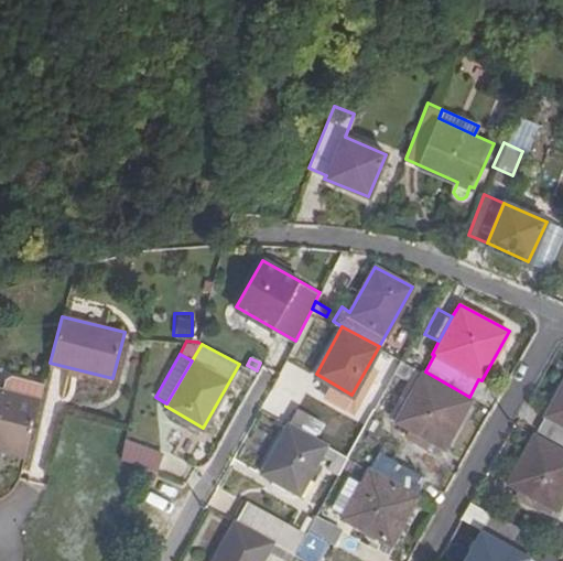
[(425,371),(423,370),(397,420),(445,446),(472,398),(469,397),(425,371)]
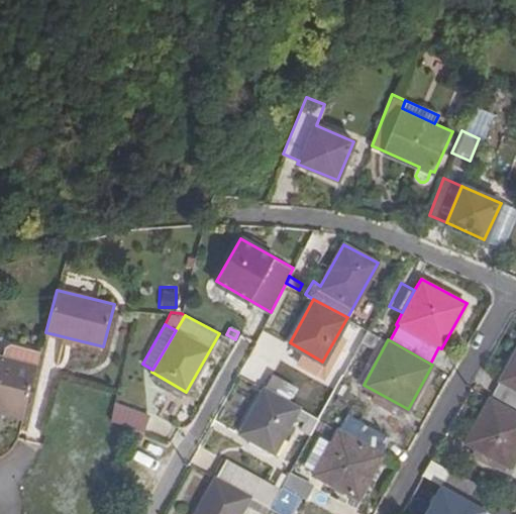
[(515,348),(495,388),(515,400),(515,348)]
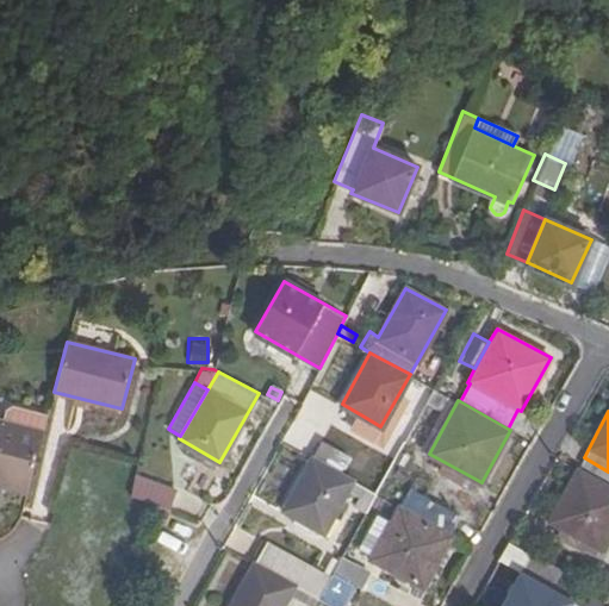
[(374,437),(380,426),(362,416),(356,426),(374,437)]
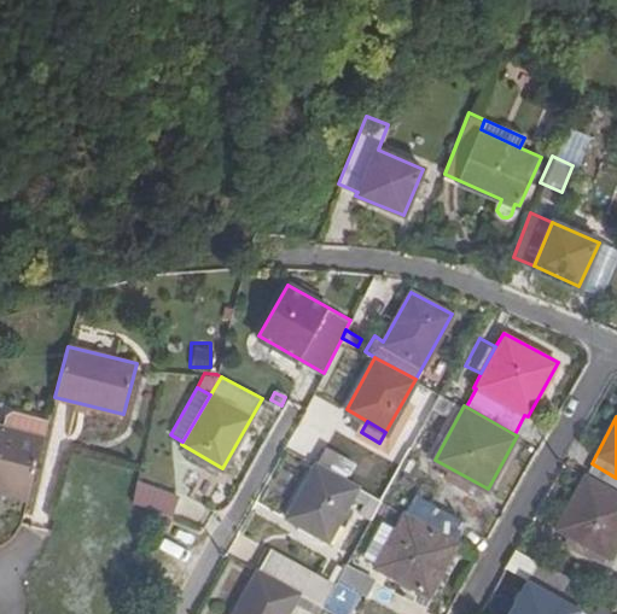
[(29,491),(44,437),(0,425),(0,483),(29,491)]
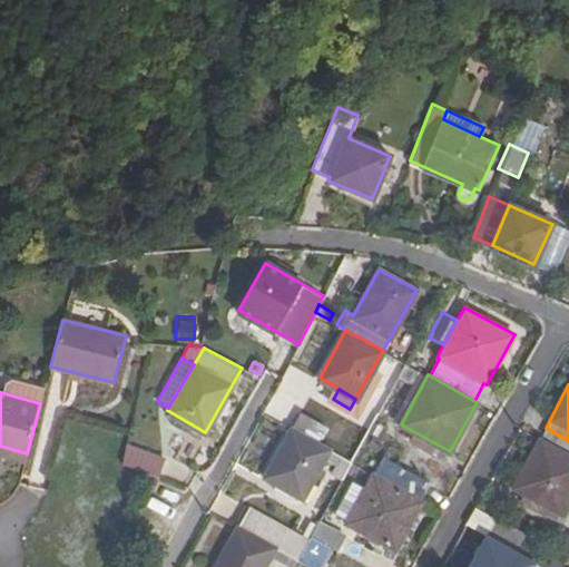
[(301,412),(292,428),(316,441),(325,424),(301,412)]
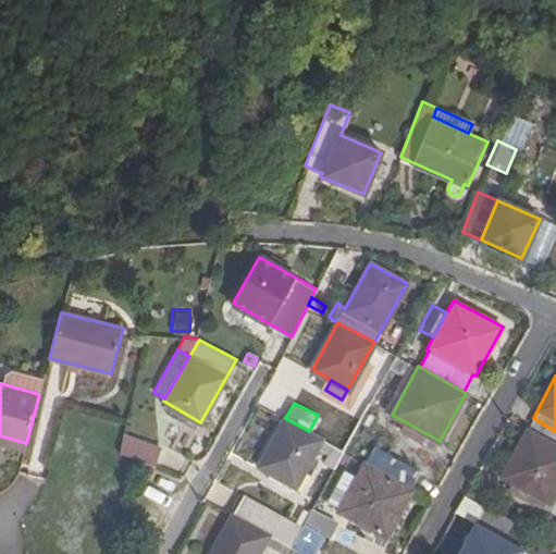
[(309,431),(285,418),(259,466),(295,485),(322,439),(309,431)]
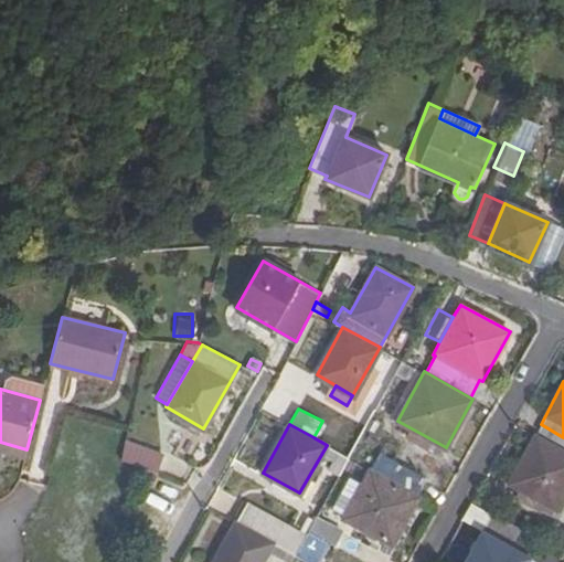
[(563,447),(535,434),(508,483),(556,509),(563,495),(563,447)]
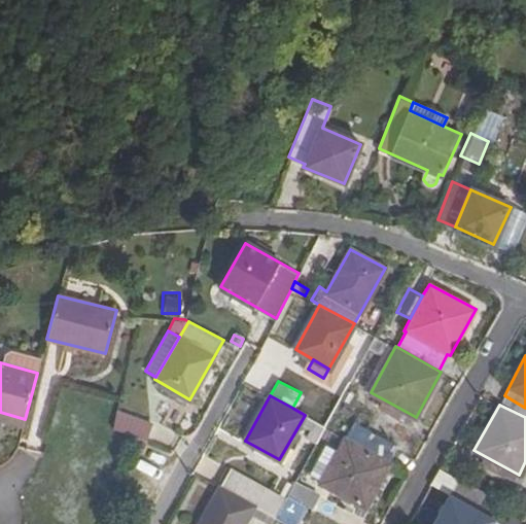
[(117,409),(113,427),(146,439),(153,422),(117,409)]
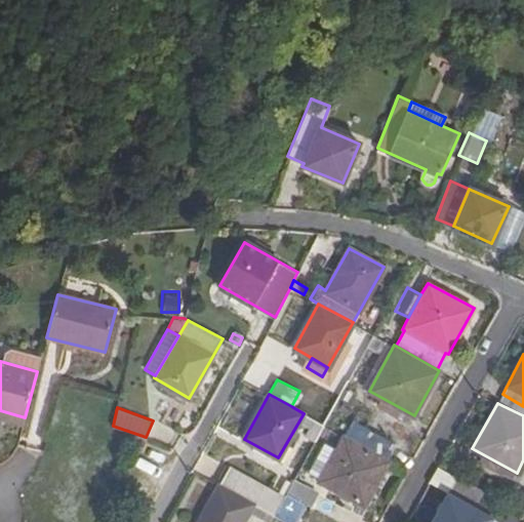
[(0,416),(24,423),(25,417),(0,410),(0,416)]
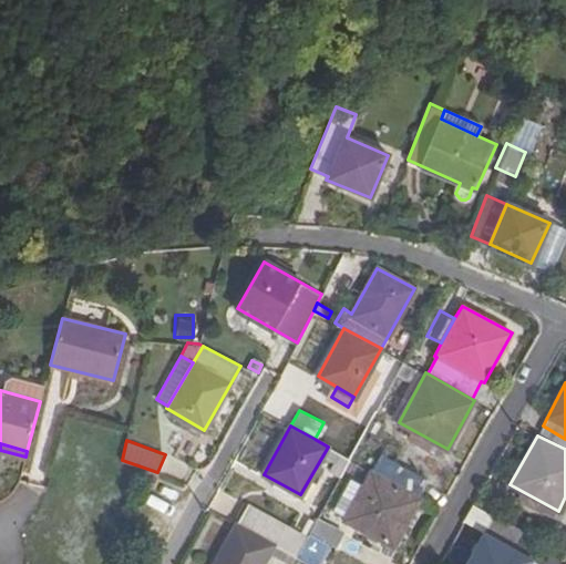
[(372,470),(420,496),(428,481),(380,454),(372,470)]
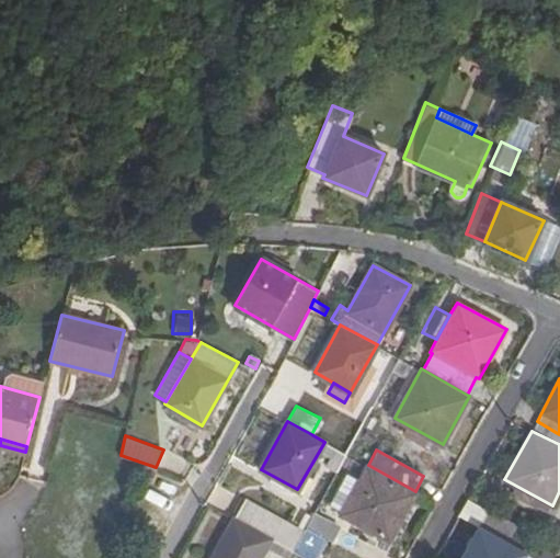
[(388,538),(415,491),(368,465),(360,480),(342,512),(342,513),(388,538)]
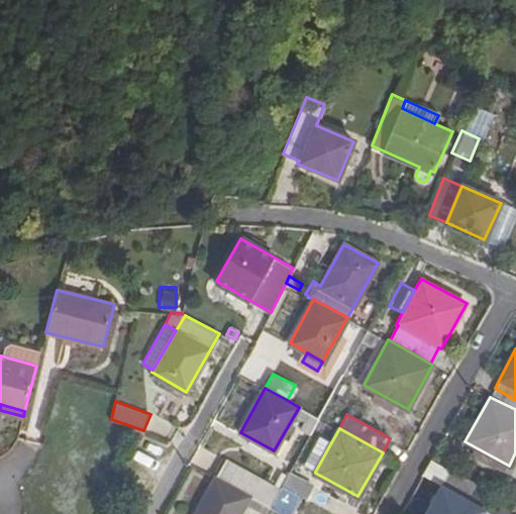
[(302,465),(315,472),(331,442),(318,435),(302,465)]
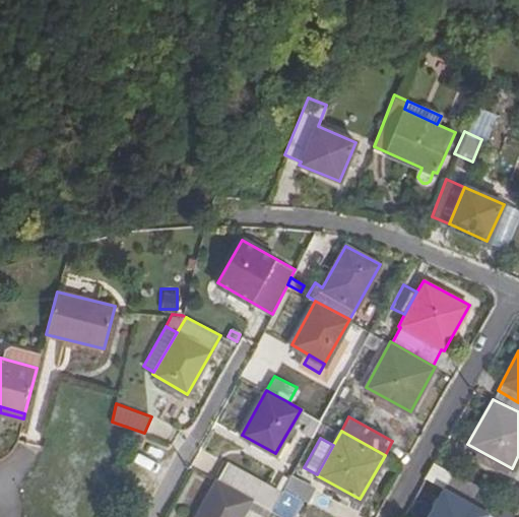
[(226,460),(216,479),(272,510),(279,496),(259,483),(262,478),(226,460)]
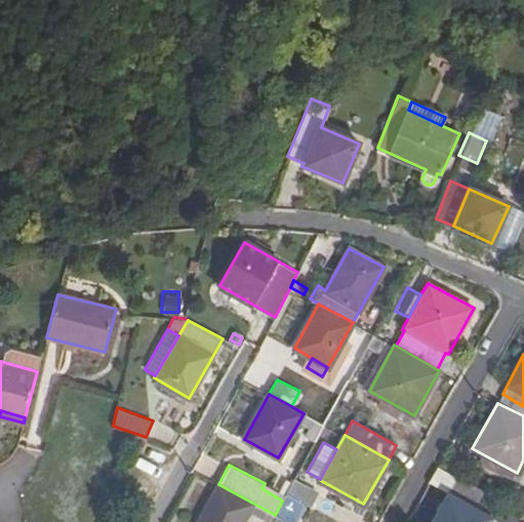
[(427,480),(446,489),(453,475),(434,466),(427,480)]
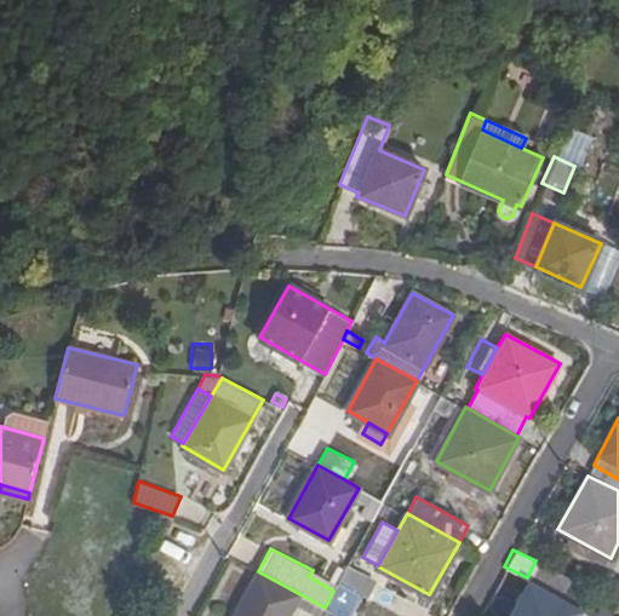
[(539,563),(528,581),(560,599),(571,581),(539,563)]
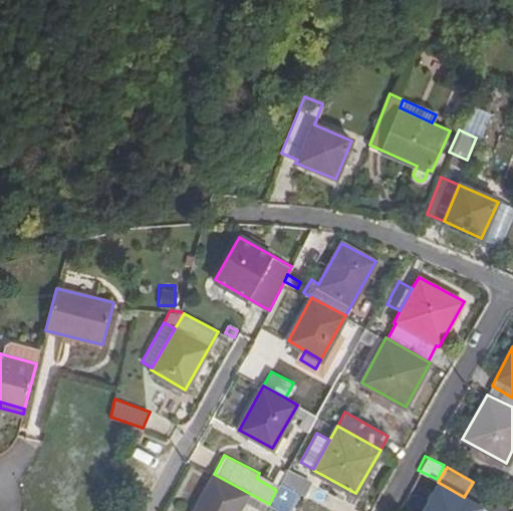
[(269,504),(281,510),(287,510),(299,491),(303,493),(311,480),(288,468),(276,490),(269,504)]
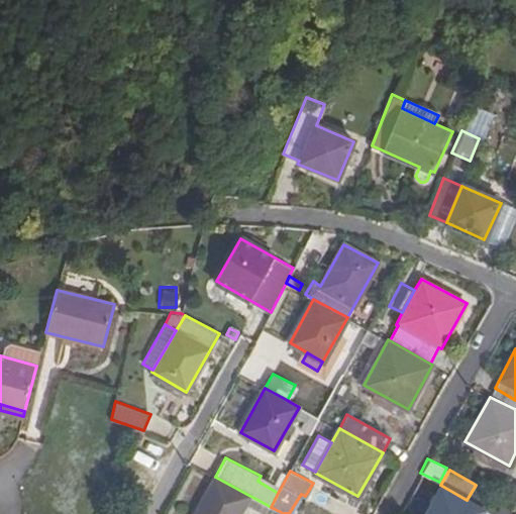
[(266,513),(271,507),(215,477),(195,513),(238,513),(245,504),(263,513),(266,513)]
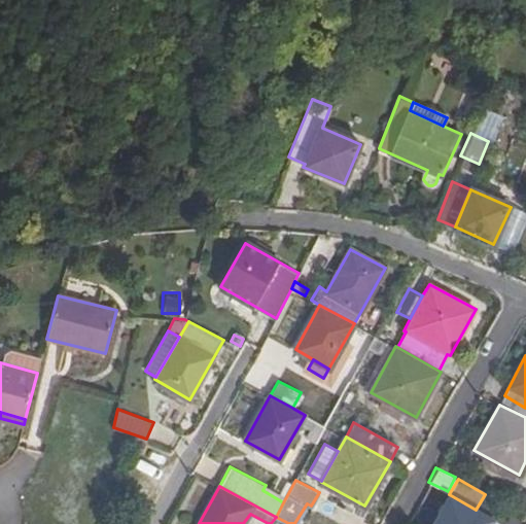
[(476,510),(449,494),(432,523),(491,523),(494,521),(476,510)]
